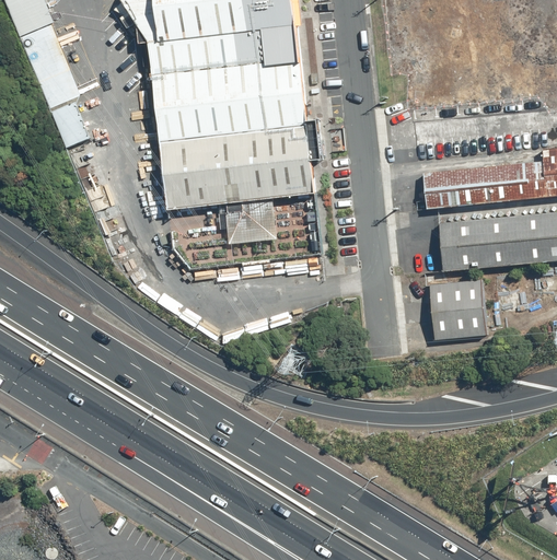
[(2,0),(31,65),(65,147),(89,138),(74,101),(78,93),(49,24),(54,23),(43,0),(2,0)]
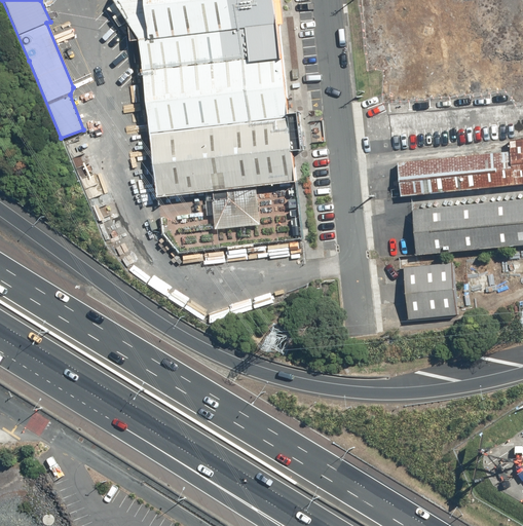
[(139,40),(156,197),(210,191),(213,229),(258,224),(254,186),(294,182),(273,0),(125,0),(131,41),(139,40)]
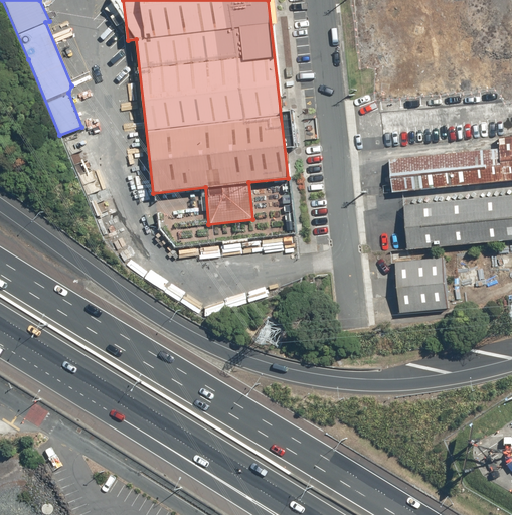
[(499,148),(387,159),(390,192),(511,180),(511,135),(498,137),(499,148)]
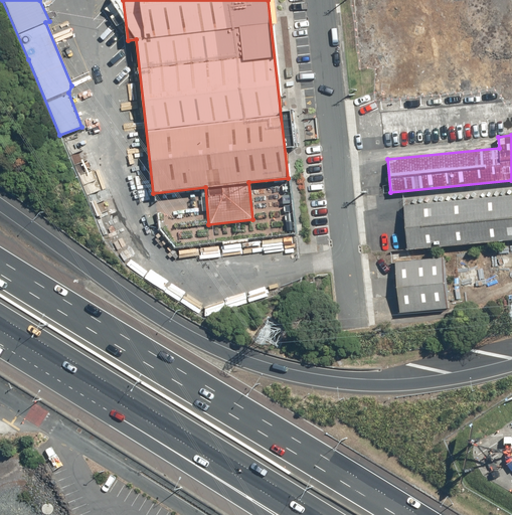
[(511,193),(402,203),(406,248),(511,237),(511,193)]
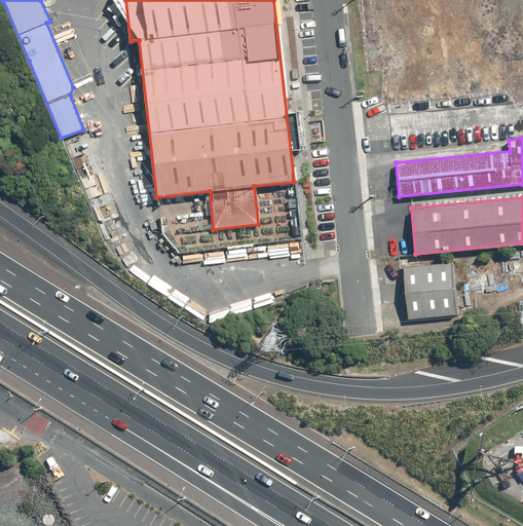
[(450,263),(402,267),(407,320),(455,314),(450,263)]
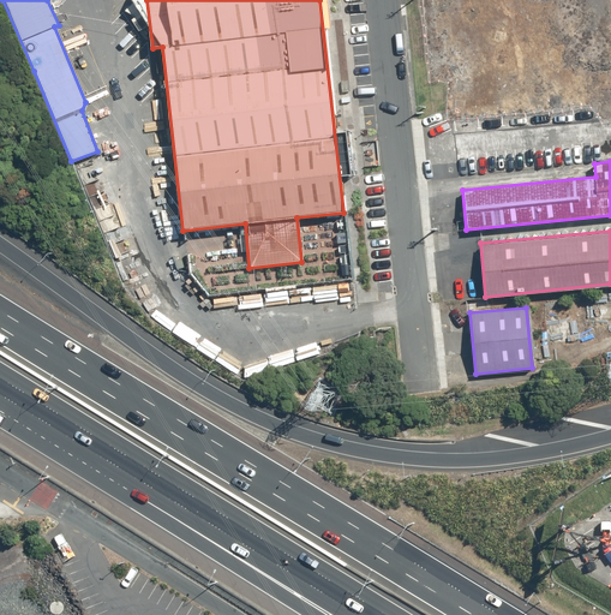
All buildings are outlined.
